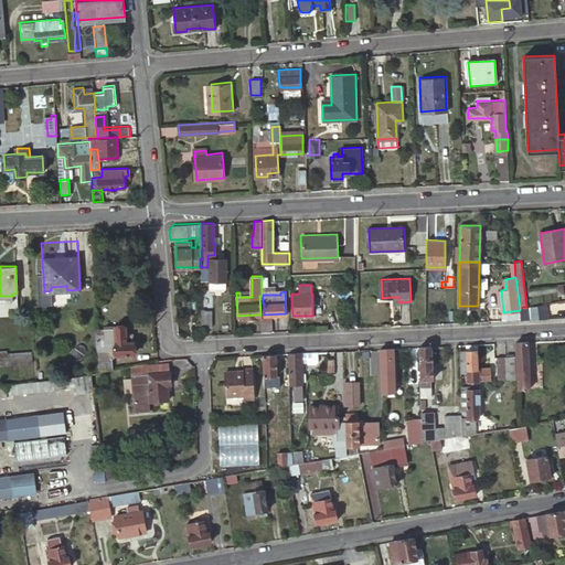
[(523,307),(520,308),(520,310),(521,319),(530,319),(547,318),(547,302),(526,307),(523,307)]
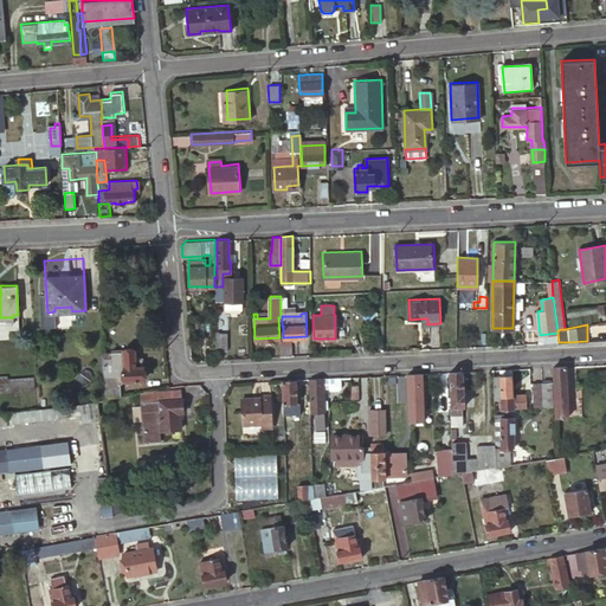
[(214,333),(214,350),(226,350),(226,333),(214,333)]
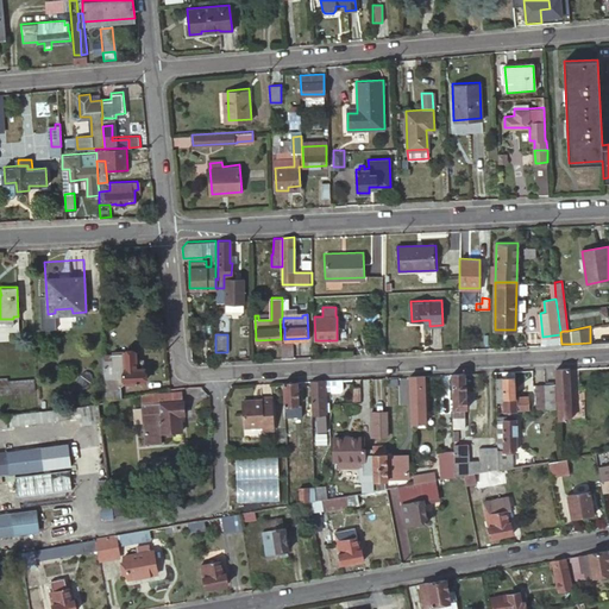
[(104,355),(106,400),(120,396),(119,388),(124,382),(144,382),(144,368),(142,368),(136,368),(136,360),(135,351),(124,351),(124,353),(112,353),(112,355),(104,355)]
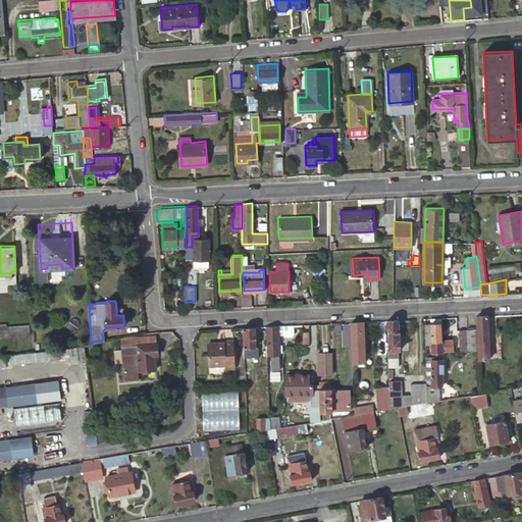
[(487,315),(476,316),(478,360),(489,359),(487,315)]
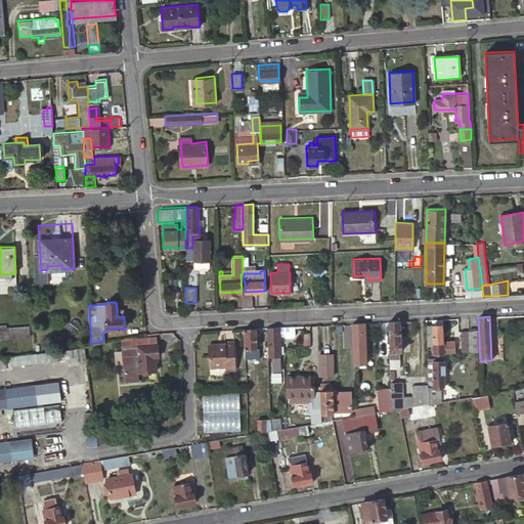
[(388,321),(390,367),(401,366),(400,351),(402,351),(402,340),(400,340),(400,320),(388,321)]
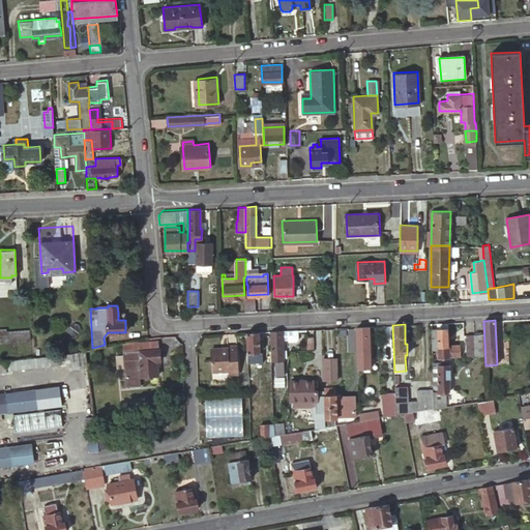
[(371,366),(370,355),(369,326),(357,327),(358,352),(357,352),(357,366),(371,366)]
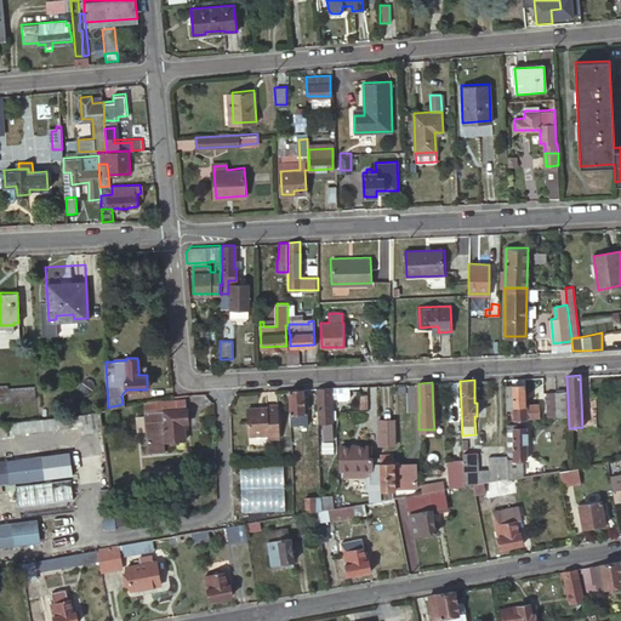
[(0,383),(0,399),(34,398),(34,386),(6,387),(6,383),(0,383)]
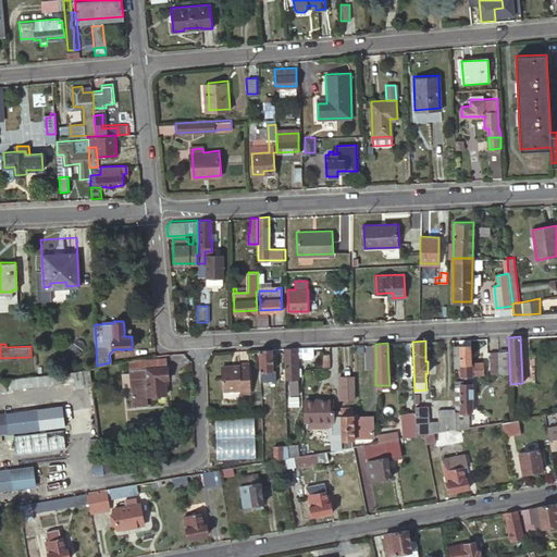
[(460,375),(484,373),(484,360),(471,361),(470,344),(460,345),(461,363),(460,363),(460,366),(460,375)]
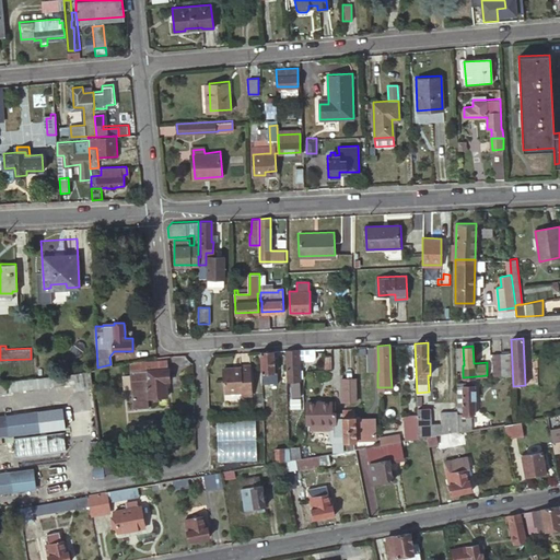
[(284,350),(287,382),(291,382),(292,397),(300,397),(298,349),(284,350)]
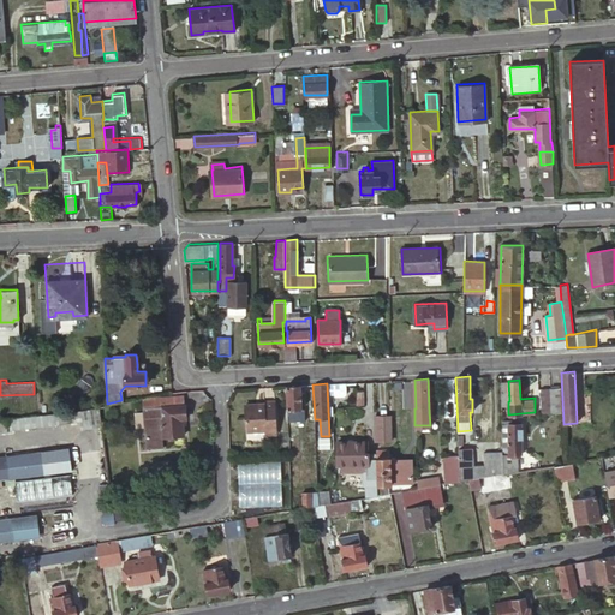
[(299,384),(285,386),(286,425),(290,425),(290,422),(294,422),(294,411),(300,411),(299,384)]
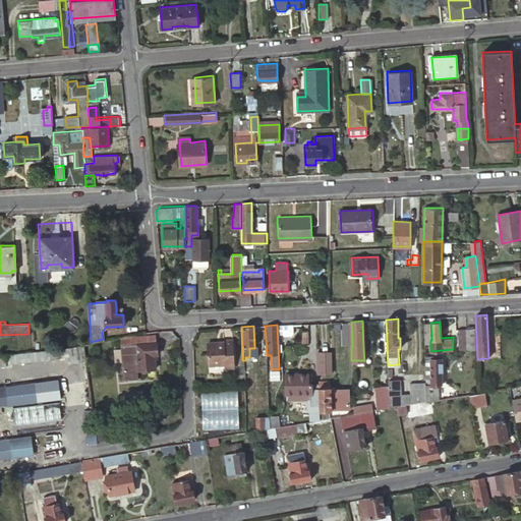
[(466,329),(467,349),(475,348),(474,328),(466,329)]
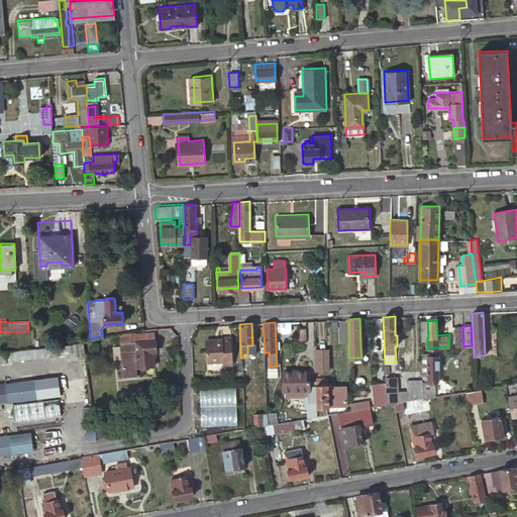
[(462,326),(454,326),(455,346),(463,346),(462,326)]
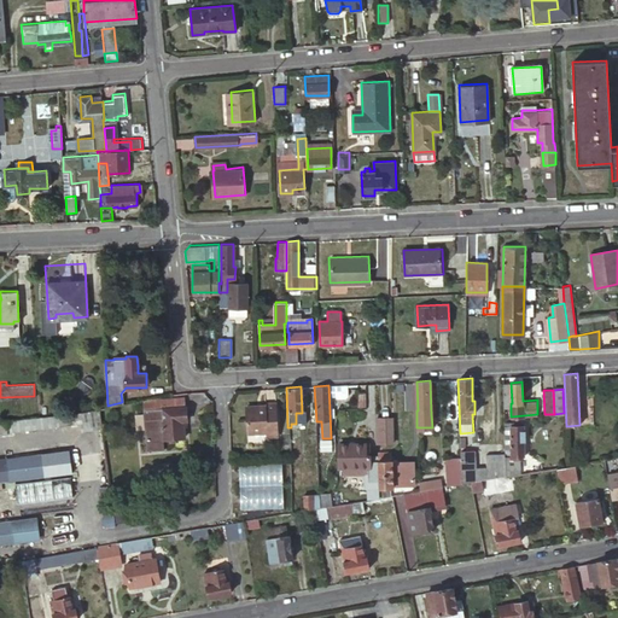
[(184,397),(144,400),(147,449),(164,448),(163,438),(185,437),(184,420),(187,420),(186,407),(184,407),(184,397)]
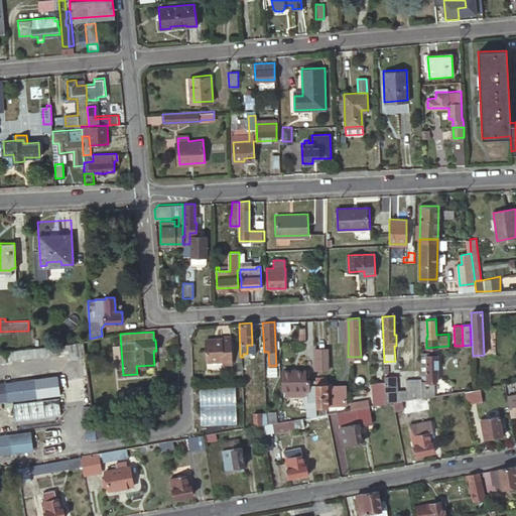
[(204,338),(205,360),(220,359),(220,362),(230,362),(229,334),(219,335),(219,338),(204,338)]
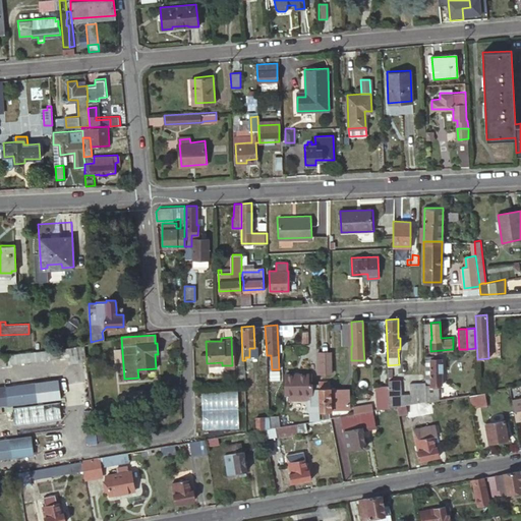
[(77,362),(85,361),(83,345),(32,351),(22,352),(9,353),(3,354),(0,353),(0,365),(6,365),(6,363),(8,363),(68,356),(69,362),(77,362)]
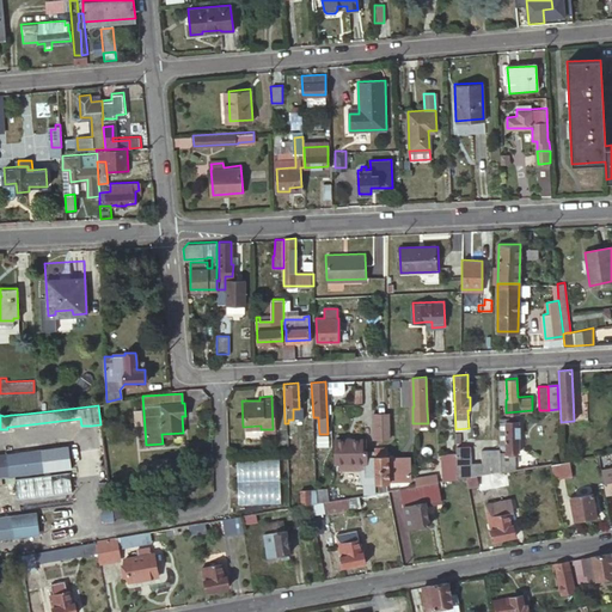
[(387,414),(374,415),(375,439),(389,438),(387,414)]
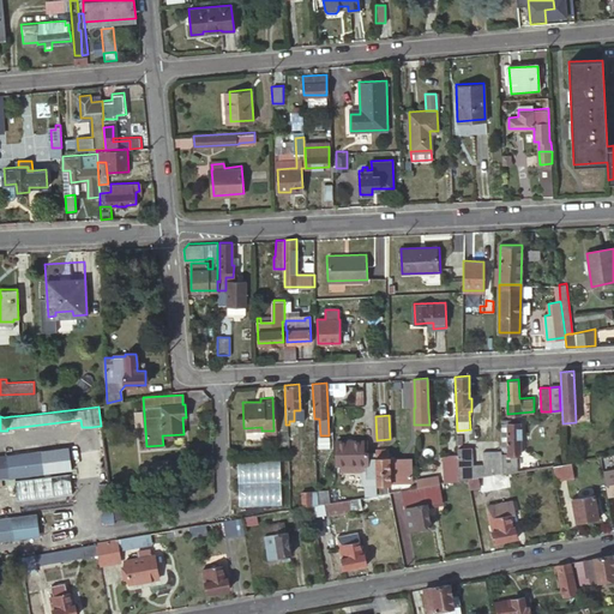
[(503,473),(517,470),(516,452),(522,452),(519,422),(513,423),(501,423),(501,451),(503,471),(503,473)]
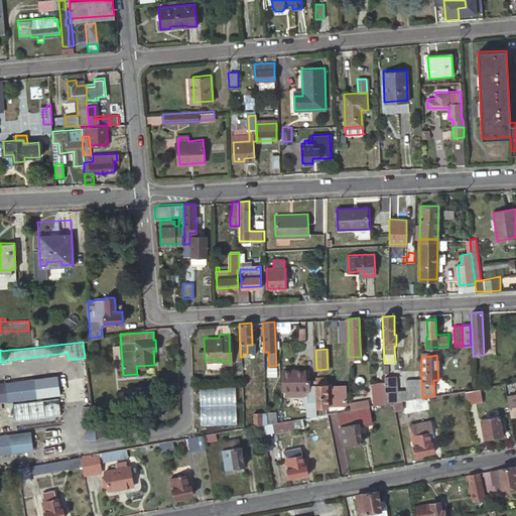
[(283,371),(283,390),(286,390),(309,390),(309,381),(305,381),(305,371),(283,371)]
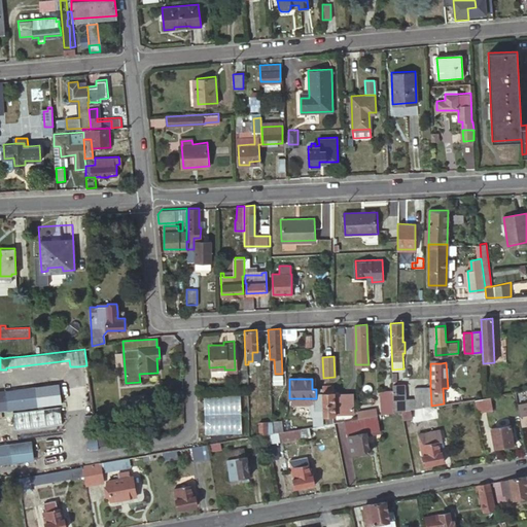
[(60,383),(0,390),(0,410),(62,401),(60,383)]
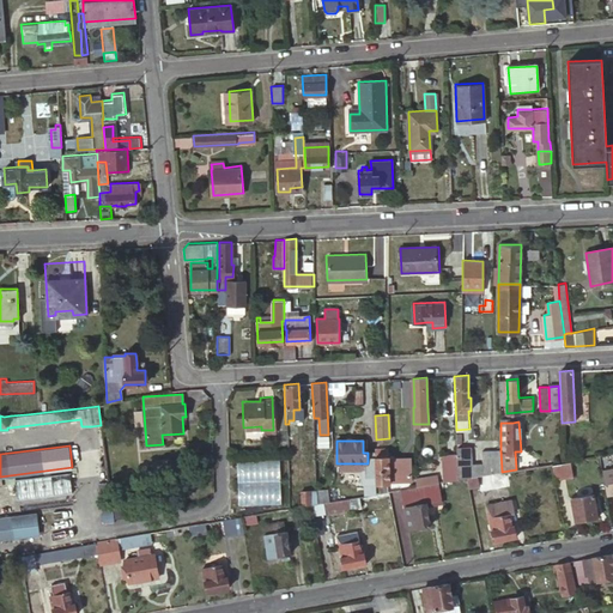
[(479,474),(492,472),(502,471),(501,450),(481,450),(483,463),(471,463),(471,445),(457,445),(457,451),(459,473),(459,478),(467,477),(479,474)]
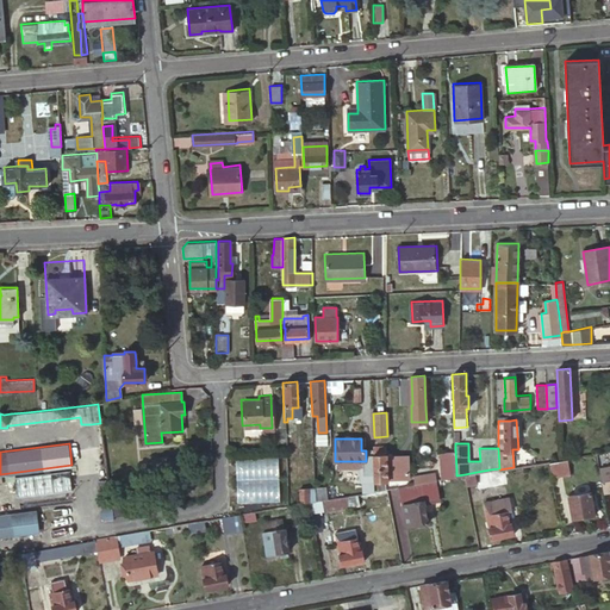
[(377,481),(377,490),(381,489),(387,487),(387,480),(390,479),(409,478),(409,454),(388,454),(387,454),(387,446),(374,446),(375,454),(373,454),(374,461),(374,473),(374,481),(377,481)]
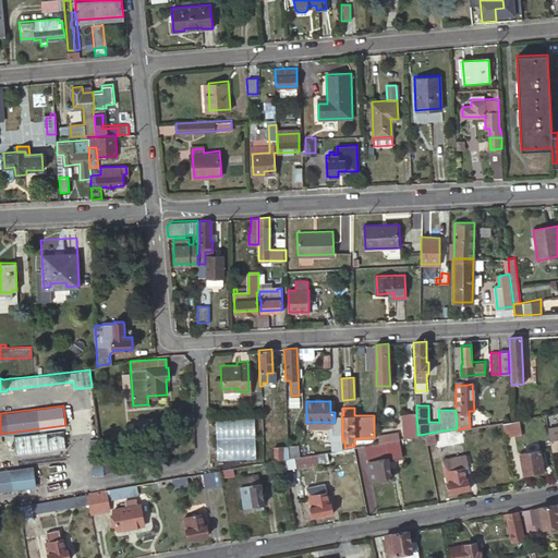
[(409,431),(417,431),(416,411),(408,411),(409,431)]
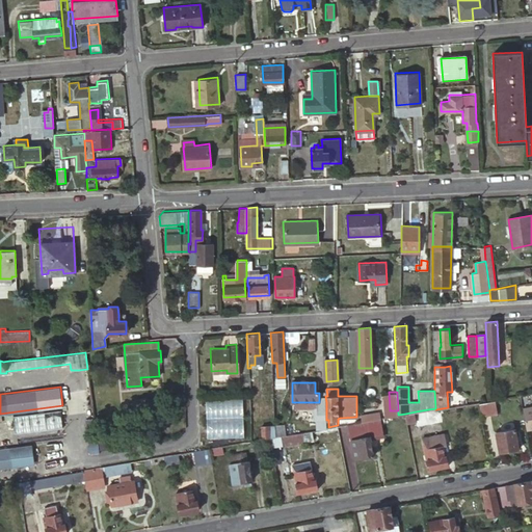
[(241,396),(205,398),(207,436),(243,435),(241,396)]
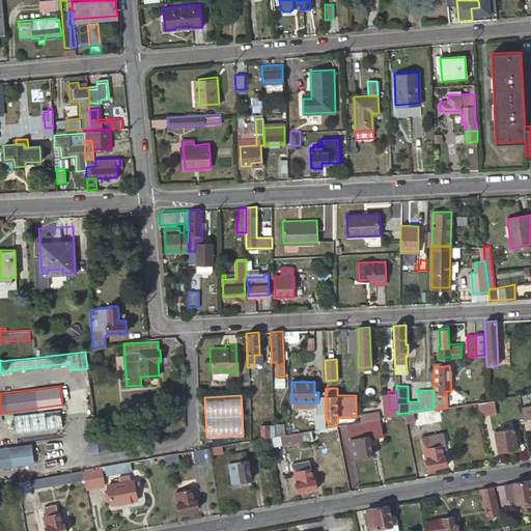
[(487,399),(478,401),(481,415),(497,412),(494,398),(492,399),(487,399)]
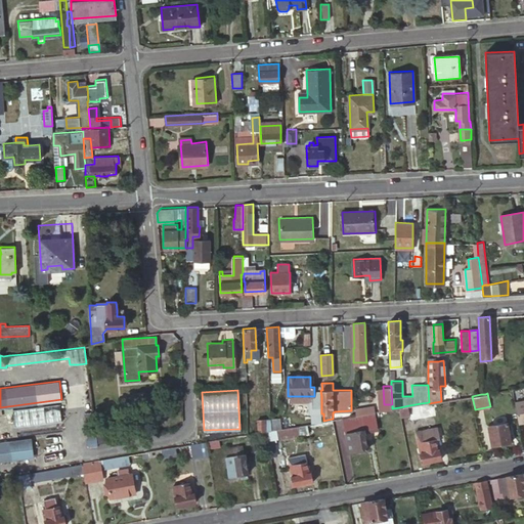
[(523,398),(514,401),(518,423),(523,421),(523,398)]
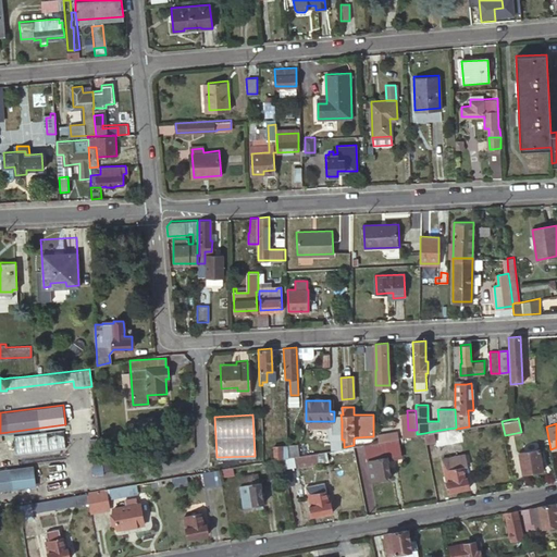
[(17,454),(66,447),(63,429),(14,435),(17,454)]
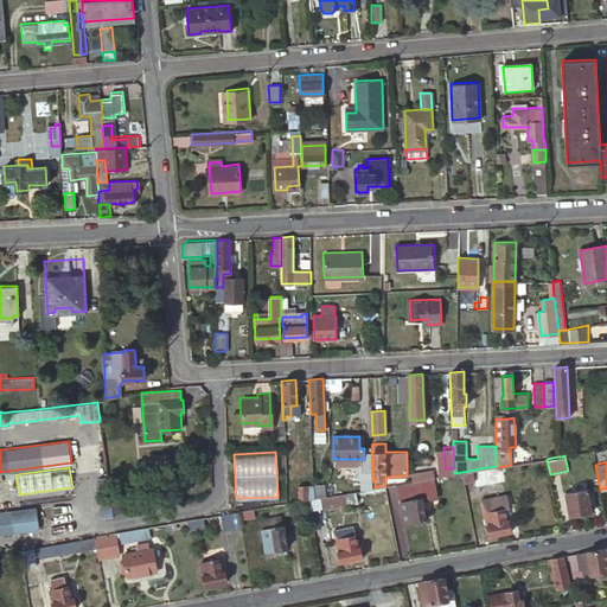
[(487,467),(474,470),(475,480),(490,477),(487,467)]
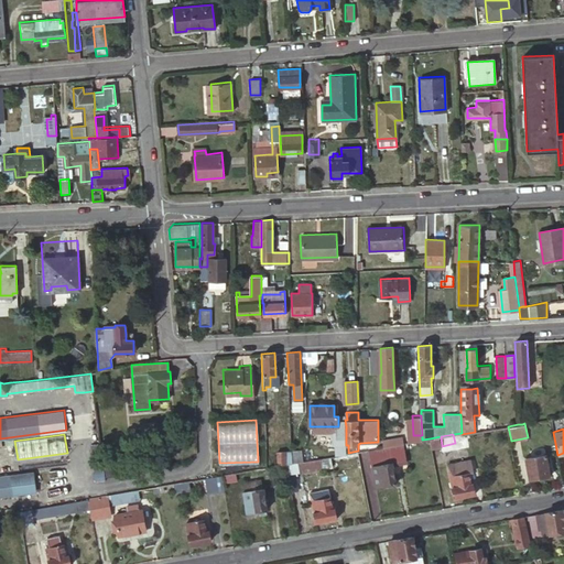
[(441,436),(430,438),(432,448),(442,446),(441,436)]
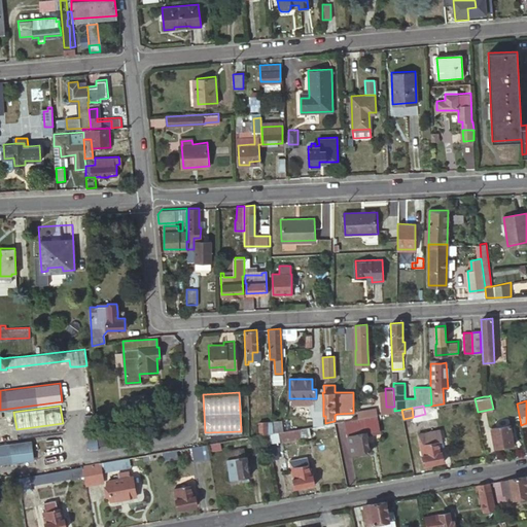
[(315,425),(324,423),(323,416),(323,409),(317,410),(313,410),(315,425)]
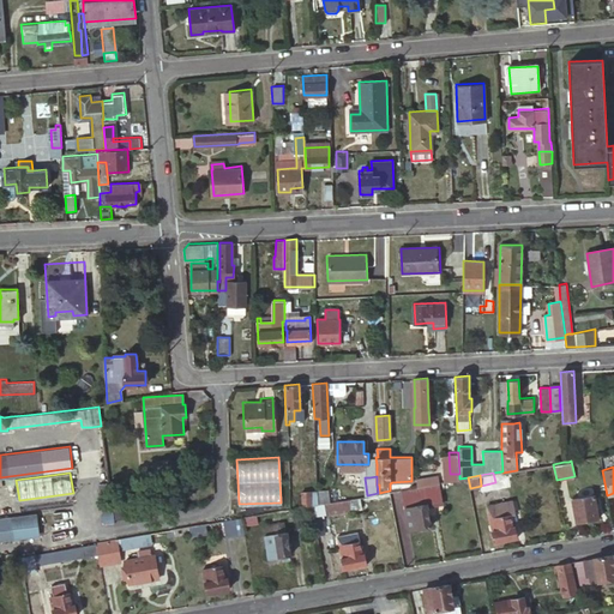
[(416,481),(417,486),(439,482),(444,481),(444,476),(416,481)]
